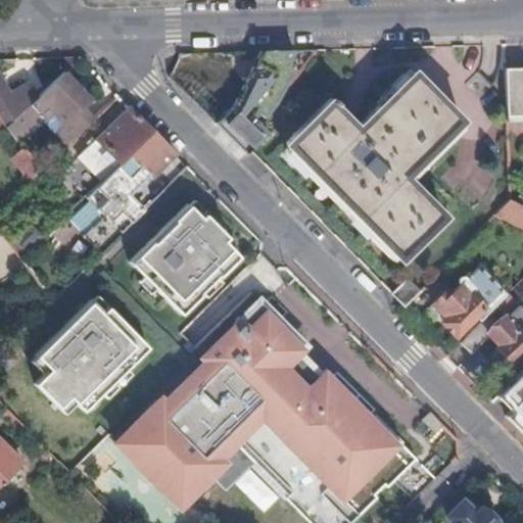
[(294,51),(262,52),(253,70),(259,74),(251,91),(244,88),(235,107),(218,125),(248,155),(269,133),(260,125),(274,107),(292,69),(287,66),(294,51)]
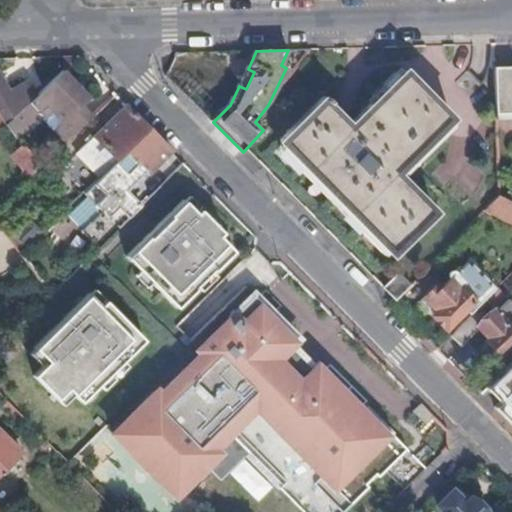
[(511,67),(496,68),(497,119),(511,119),(511,67)]
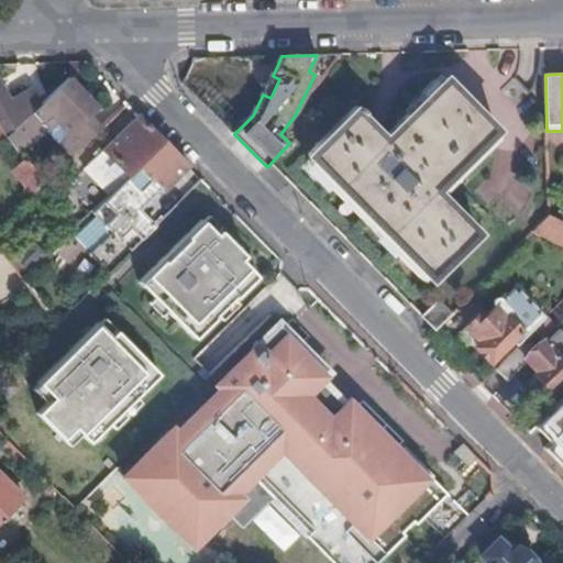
[(279,79),(273,76),(263,95),(271,98),(279,79)]
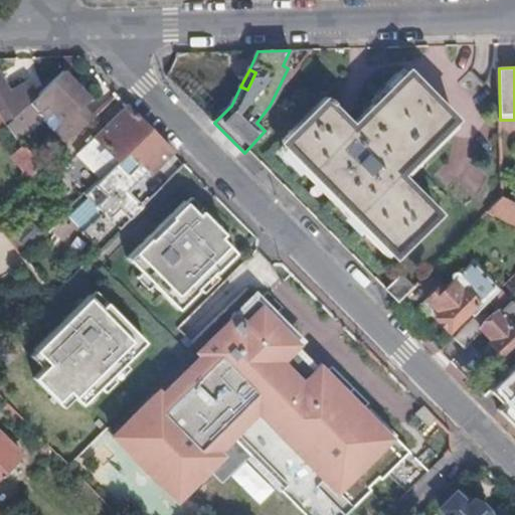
[(64,71),(36,99),(7,127),(16,137),(39,114),(44,119),(52,111),(64,124),(56,132),(67,143),(95,118),(83,107),(92,100),(64,71)]
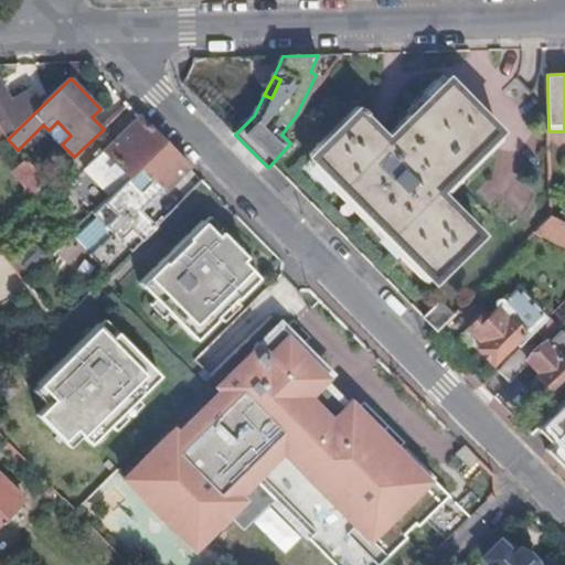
[(499,131),(447,80),(386,140),(362,117),(365,114),(361,109),(358,112),(356,110),(310,158),(434,281),(480,235),(437,193),(499,131)]
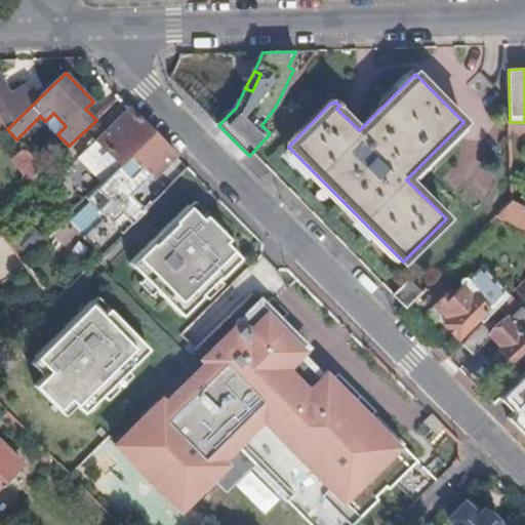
[(0,117),(3,123),(7,129),(37,101),(26,88),(10,95),(0,77),(0,117)]
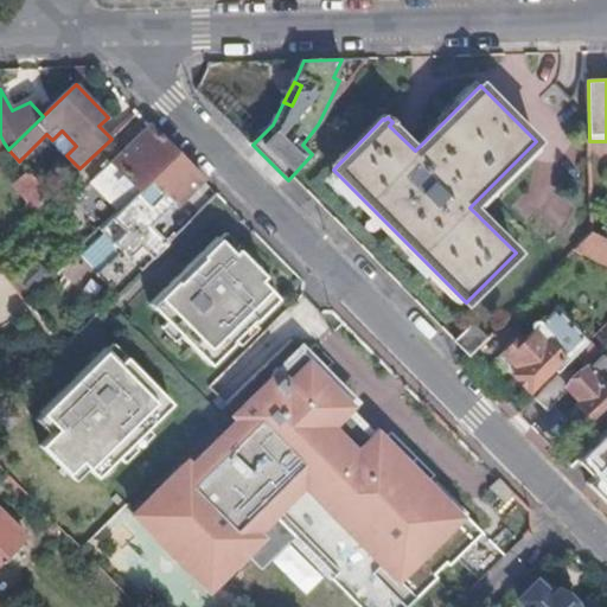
[(163,136),(151,126),(91,183),(120,211),(178,153),(163,136)]
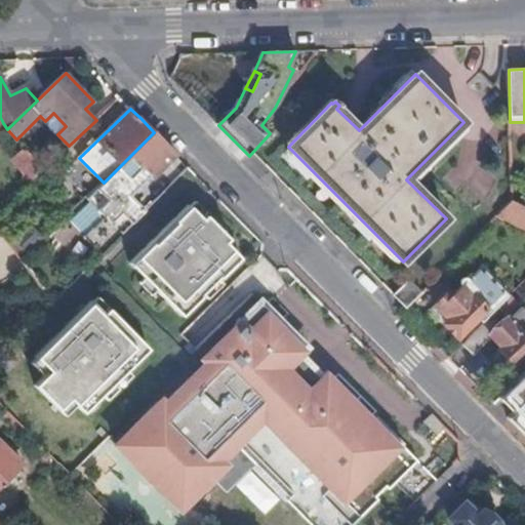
[(154,132),(104,183),(87,198),(106,217),(84,237),(102,254),(145,211),(129,195),(149,175),(153,179),(177,156),(168,147),(154,132)]
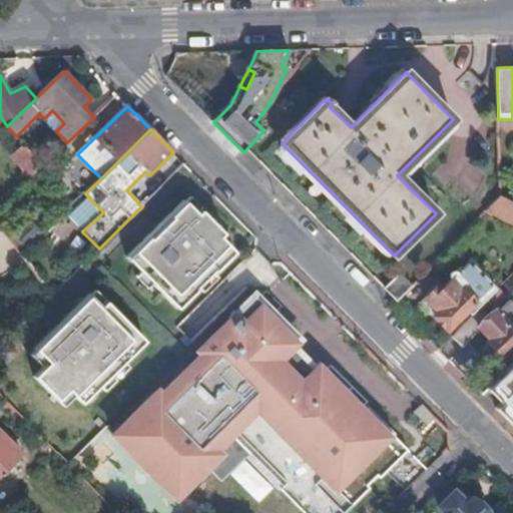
[(14,155),(33,174),(42,165),(25,146),(14,155)]
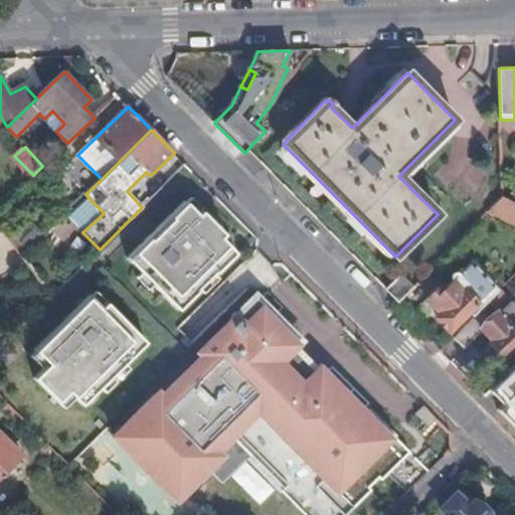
[(148,263),(192,219),(170,198),(128,240),(148,263)]
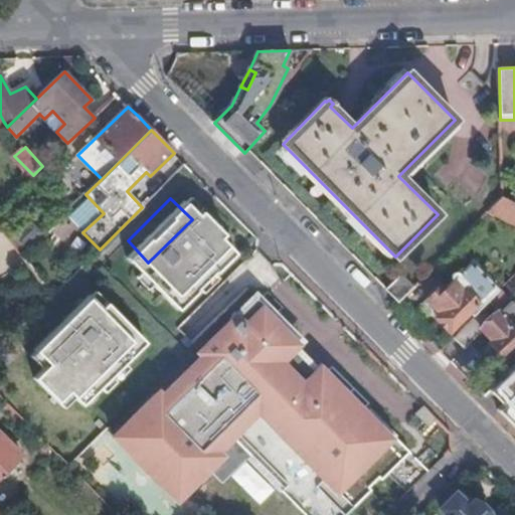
[(514,203),(503,198),(488,212),(514,225),(514,203)]
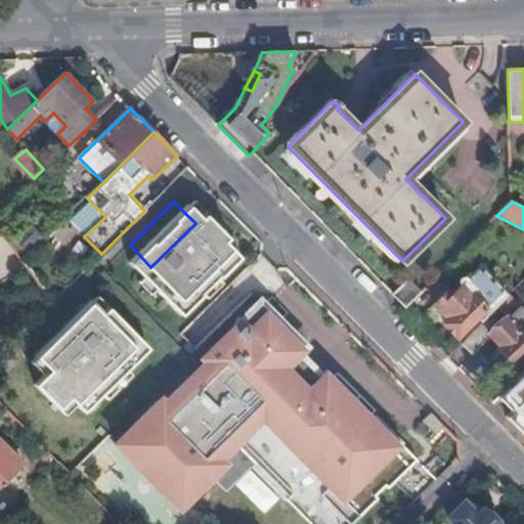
[(31,223),(22,233),(24,235),(31,228),(39,236),(32,244),(34,246),(44,236),(31,223)]
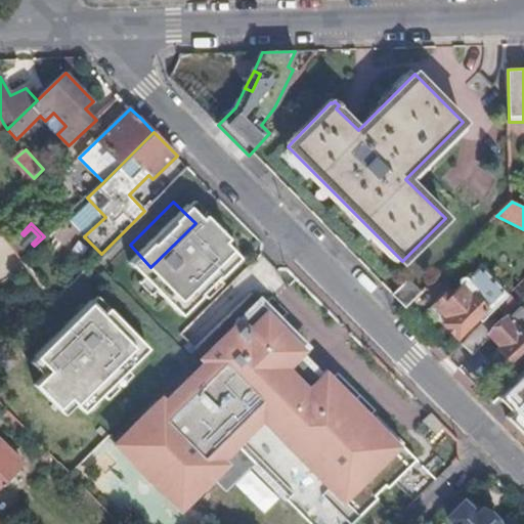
[(120,298),(89,266),(68,288),(98,319),(55,362),(100,407),(155,353),(145,342),(220,269),(200,248),(210,237),(195,223),(150,267),(120,298)]
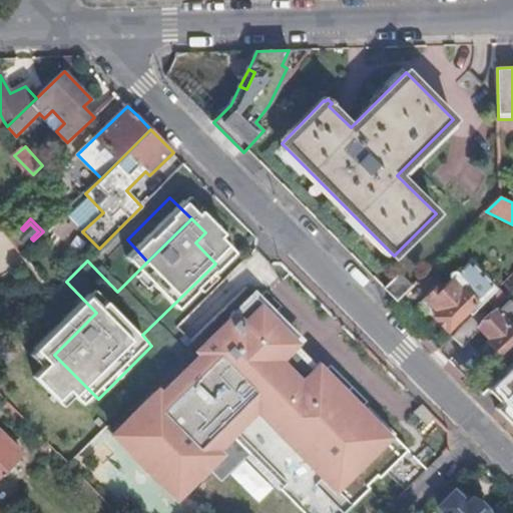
[(21,228),(15,233),(28,246),(33,240),(31,238),(38,231),(30,223),(23,230),(21,228)]
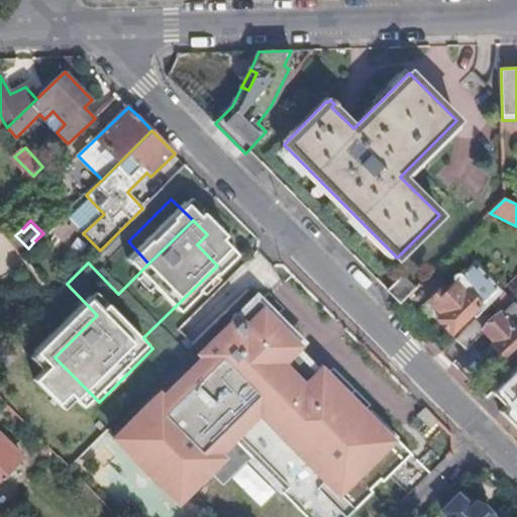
[(28,248),(15,235),(12,238),(25,251),(28,248)]
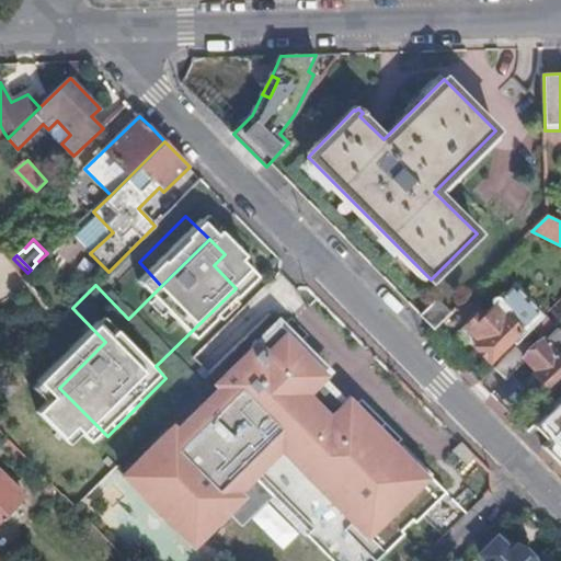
[(544,318),(545,317),(514,287),(506,294),(505,292),(500,297),(502,299),(483,318),(479,312),(460,332),(489,361),(511,339),(517,345),(544,318)]
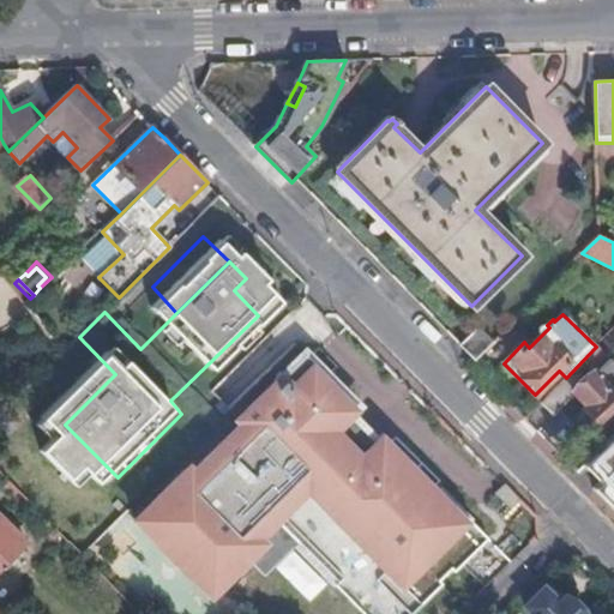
[(461,345),(476,362),(495,344),(479,329),(461,345)]
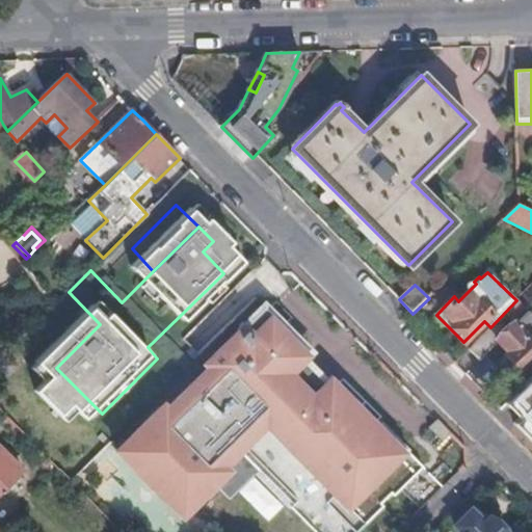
[(309,350),(260,299),(106,446),(176,517),(212,482),(225,497),(256,469),(316,531),(353,531),(421,468),(326,369),(320,375),(302,356),(309,350)]
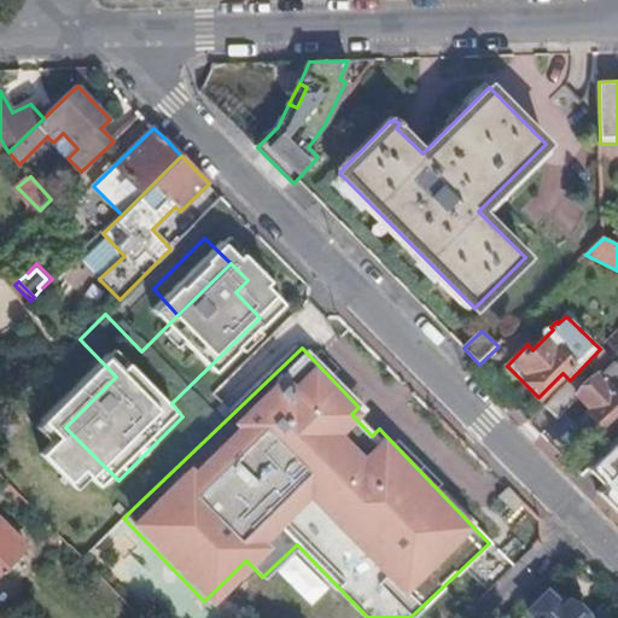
[(570,380),(546,406),(558,417),(576,398),(589,410),(586,414),(604,431),(617,417),(617,368),(599,350),(570,380)]
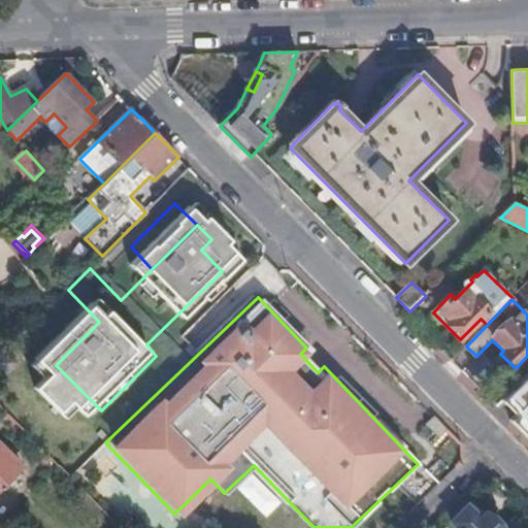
[(527,374),(497,405),(527,436),(527,374)]
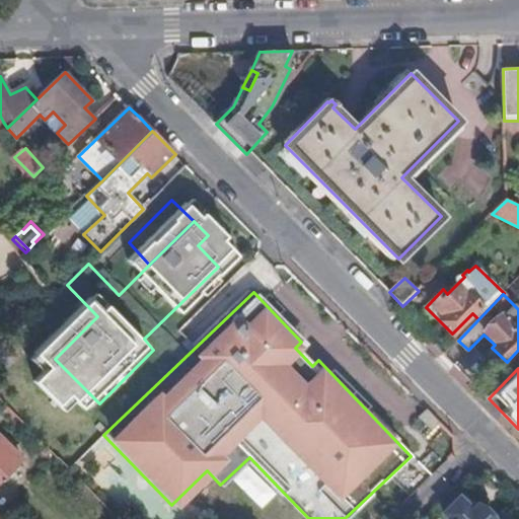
[(0,480),(22,458),(0,436),(0,480)]
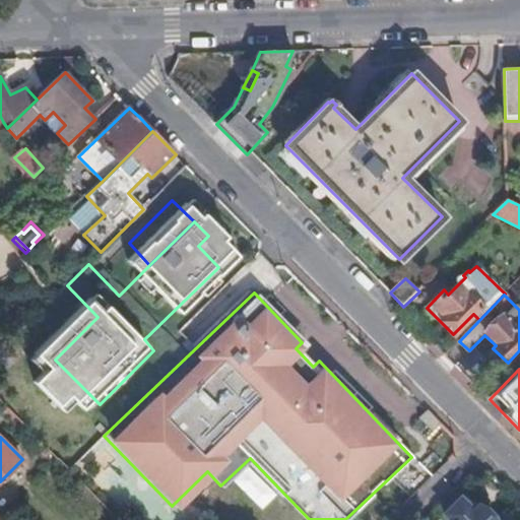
[(494,519),(479,506),(472,513),(459,501),(446,513),(452,519),(494,519)]
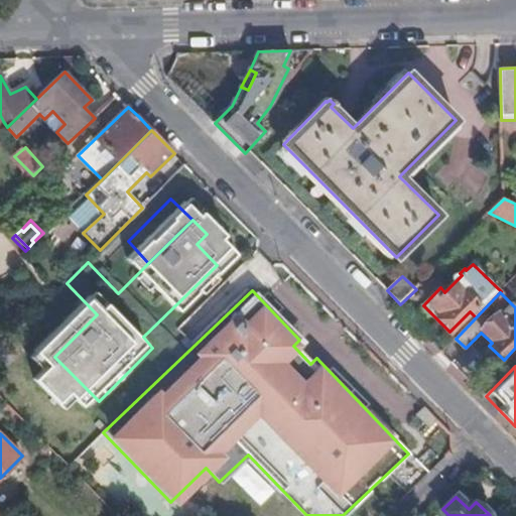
[(211,515),(234,515),(240,511),(232,504),(228,508),(224,504),(211,515)]
